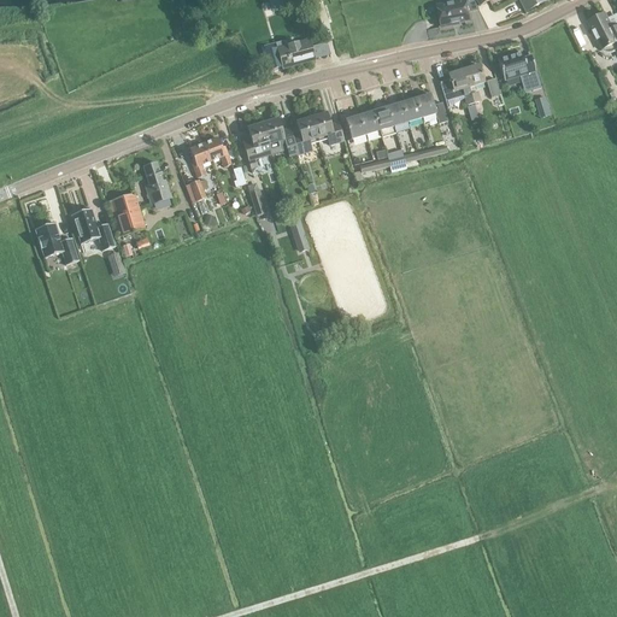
[(268,0),(272,13),(286,10),(282,0),(268,0)]
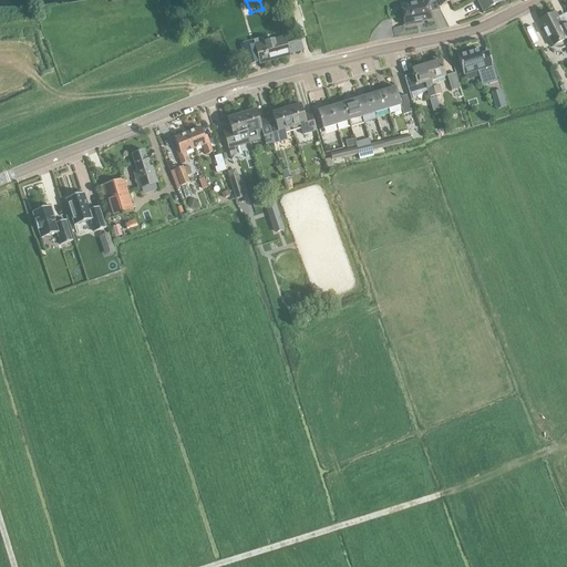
[(419,0),(410,2),(411,4),(403,6),(402,6),(406,26),(416,23),(416,22),(432,19),(429,4),(436,3),(434,0),(419,0)]
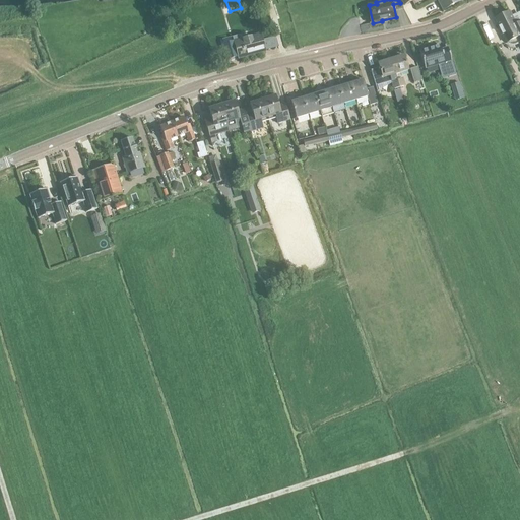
[(463,0),(438,0),(443,10),(463,0)]
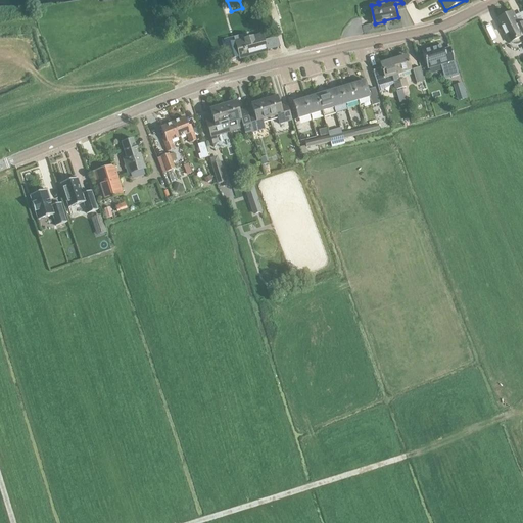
[(522,42),(522,26),(521,28),(513,12),(498,19),(503,29),(502,29),(505,35),(506,35),(510,43),(512,43),(513,44),(515,45),(517,45),(519,44),(522,42)]
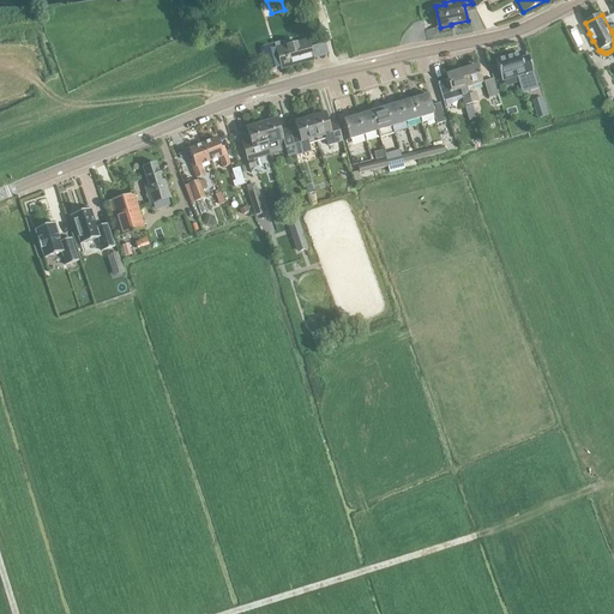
[(281,67),(281,70),(313,61),(307,40),(264,52),(269,71),(281,67)]
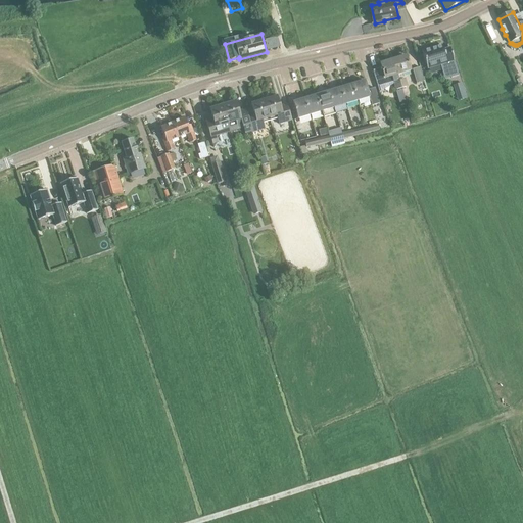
[(459,76),(450,48),(443,50),(442,45),(422,51),(427,68),(441,64),(445,80),(459,76)]
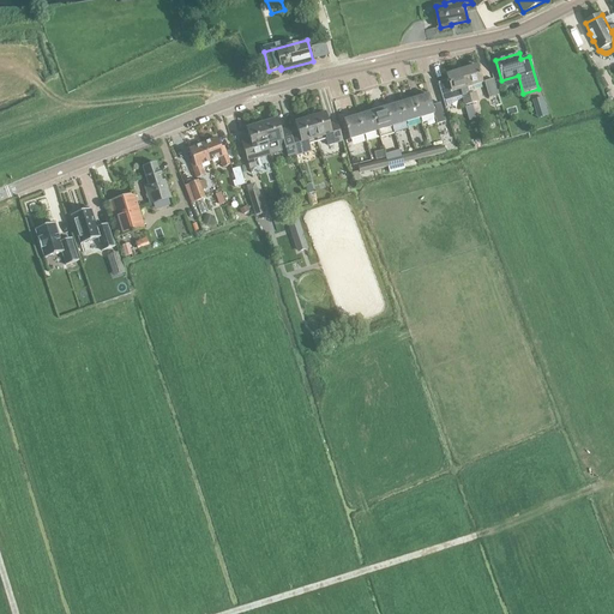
[(476,66),(462,71),(471,103),(477,101),(473,85),(481,83),(476,66)]
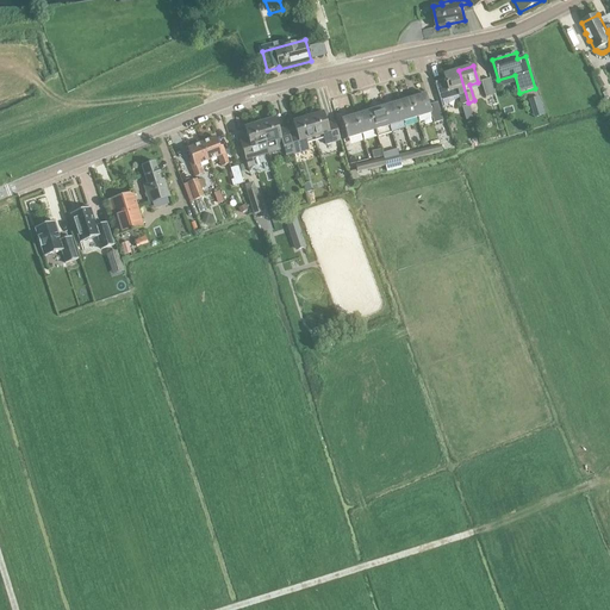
[(461,105),(468,103),(459,70),(443,75),(444,81),(436,83),(435,82),(442,109),(443,107),(441,101),(459,95),(461,105)]
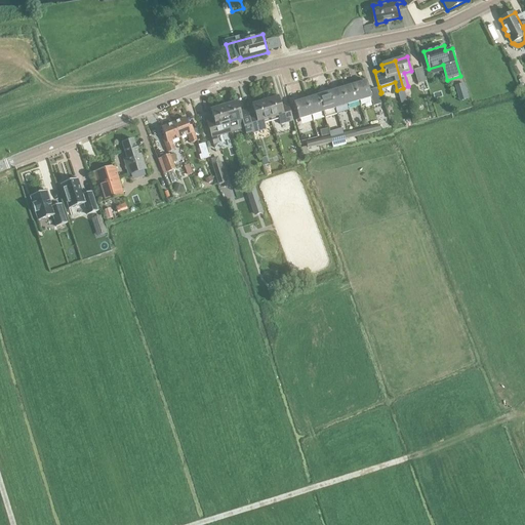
[(426,81),(421,68),(413,70),(418,84),(426,82),(426,81)]
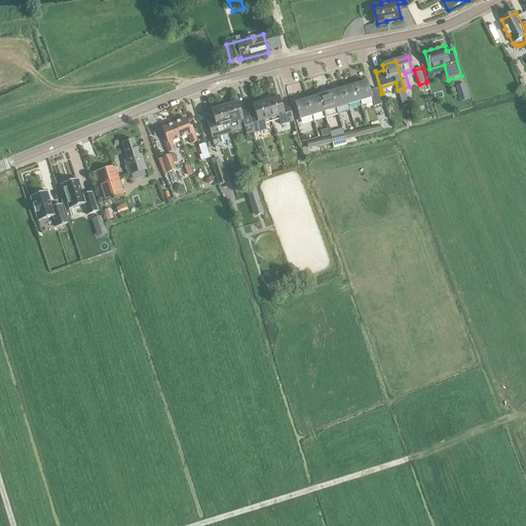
[(367,81),(354,84),(360,101),(372,98),(374,106),(382,104),(377,88),(370,90),(367,81)]
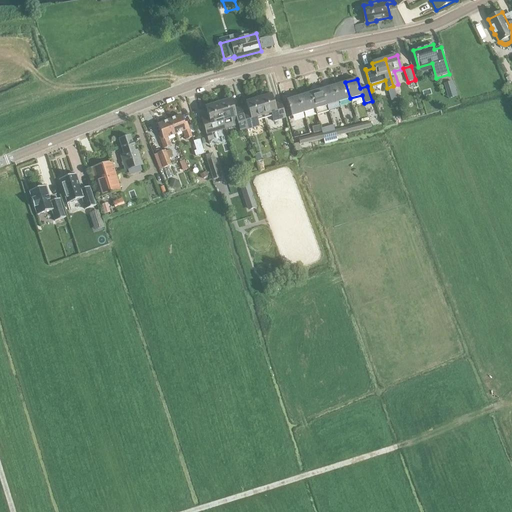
[(345,82),(333,86),(338,102),(350,98),(345,82)]
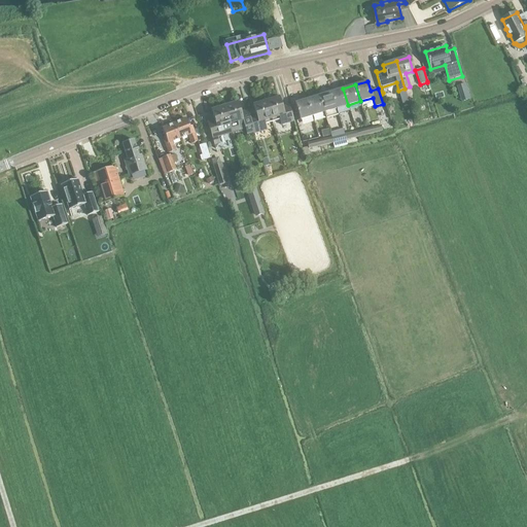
[(343,89),(331,92),(337,108),(339,114),(350,111),(348,105),(343,89)]
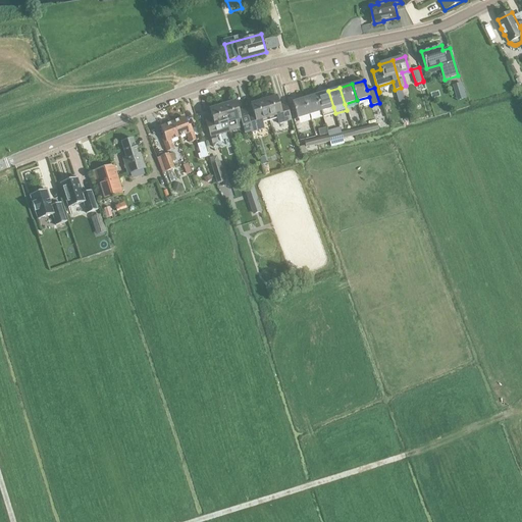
[(316,95),(321,111),(323,117),(335,113),(333,107),(328,91),(316,95)]
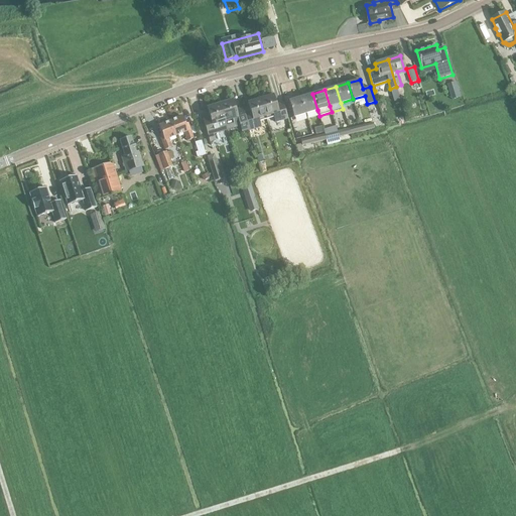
[(312,94),(300,98),(305,114),(317,110),(312,94)]
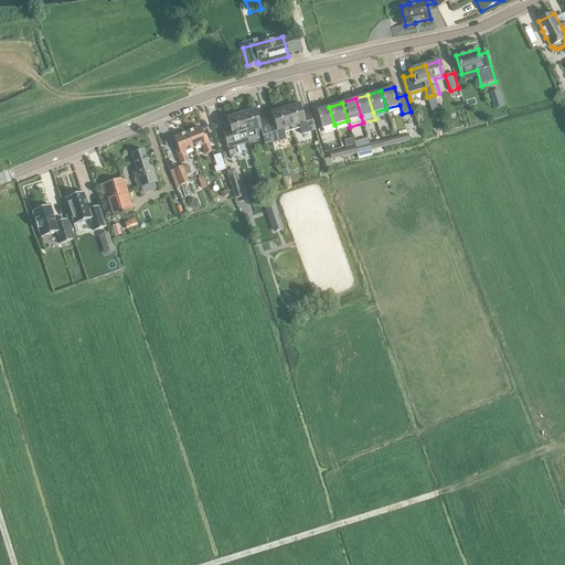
[(299,104),(286,108),(291,127),(299,125),(301,134),(316,129),(310,113),(302,115),(299,104)]
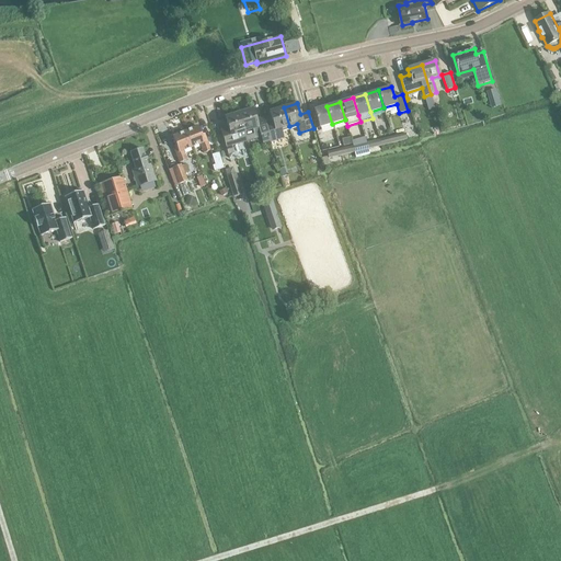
[(332,124),(327,106),(315,110),(319,127),(332,124)]
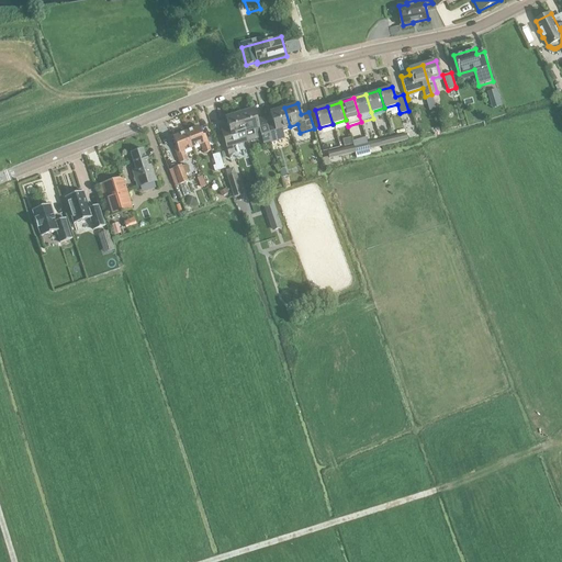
[(273,123),(266,125),(271,142),(284,137),(282,130),(290,126),(284,108),(270,112),(273,123)]
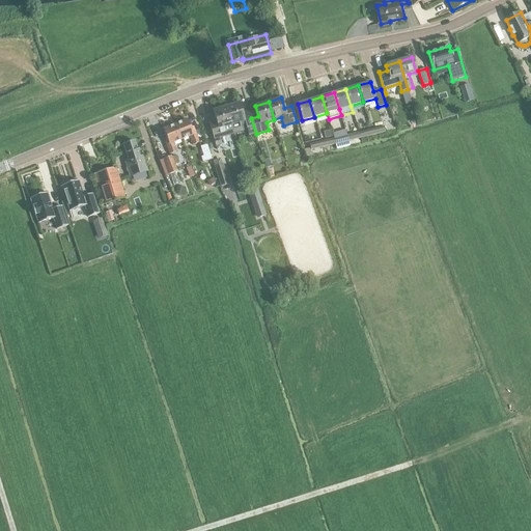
[(240,103),(226,107),(233,133),(249,129),(251,135),(256,134),(251,118),(249,111),(243,113),(240,103)]
